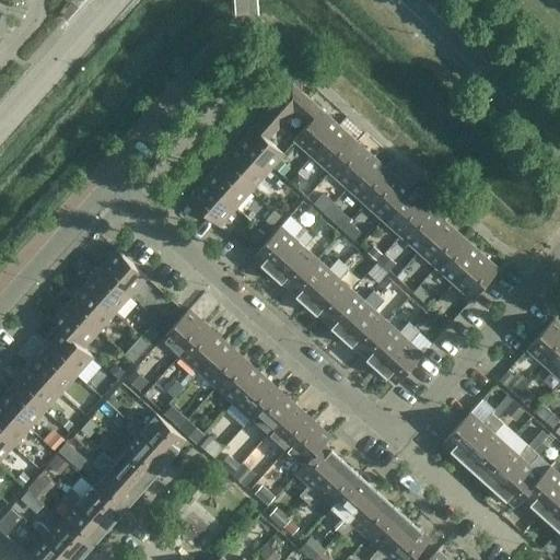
[(312,155),(339,125),(292,83),(280,97),(294,108),(308,123),(293,139),(312,155)]
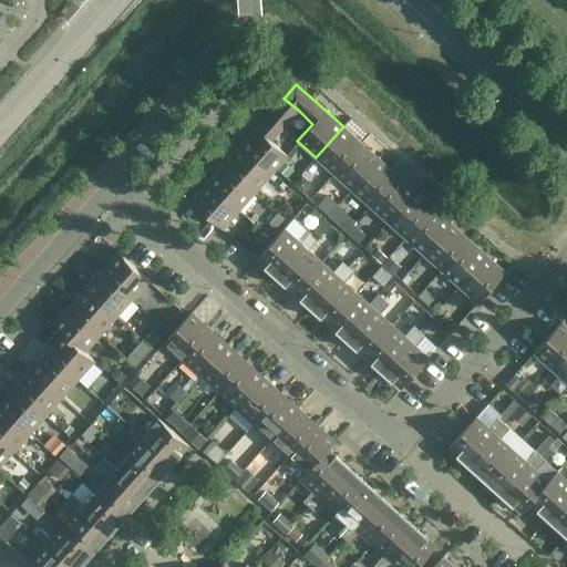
[(271,140),(298,110),(284,99),(240,146),(271,174),(288,155),(271,140)]
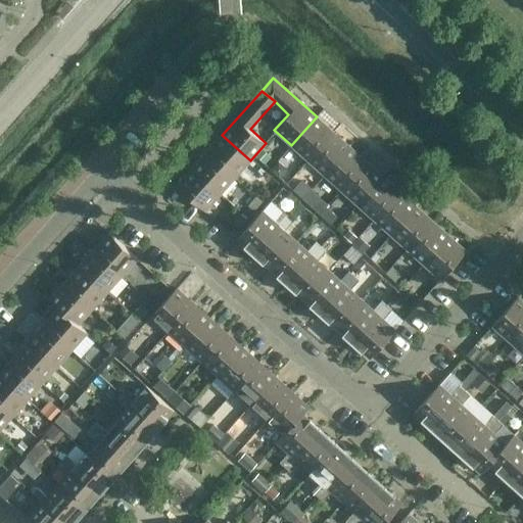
[(317,116),(291,145),(307,159),(333,132),(317,116)]
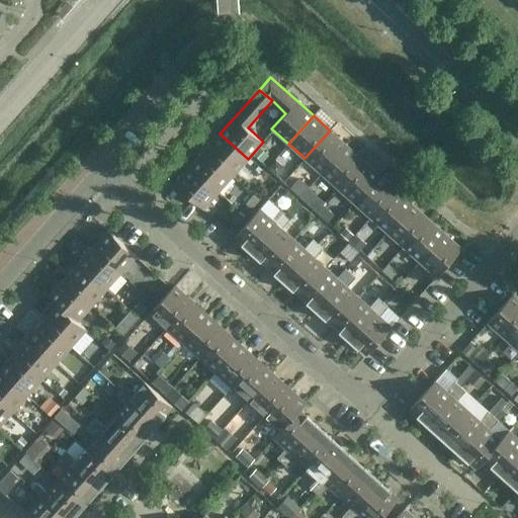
[(330,131),(305,158),(321,173),(346,146),(330,131)]
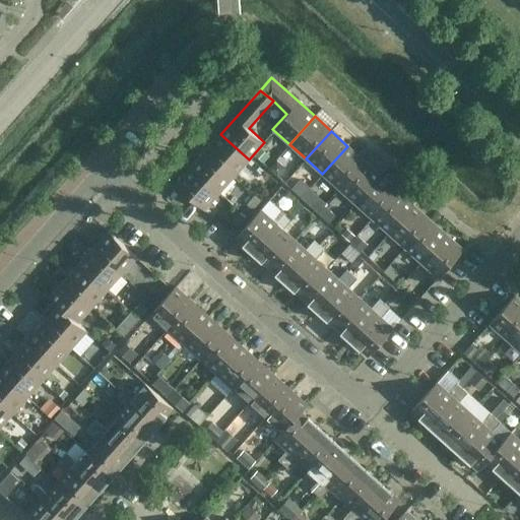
[(249,159),(220,134),(206,150),(234,176),(249,159)]
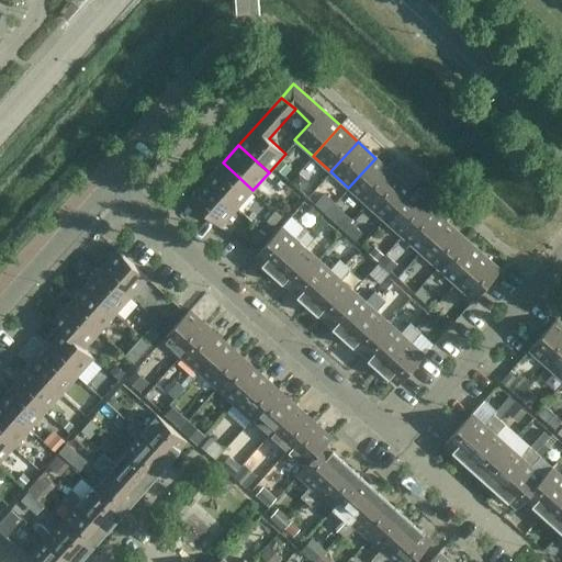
[(375,158),(348,188),(367,203),(393,173),(375,158)]
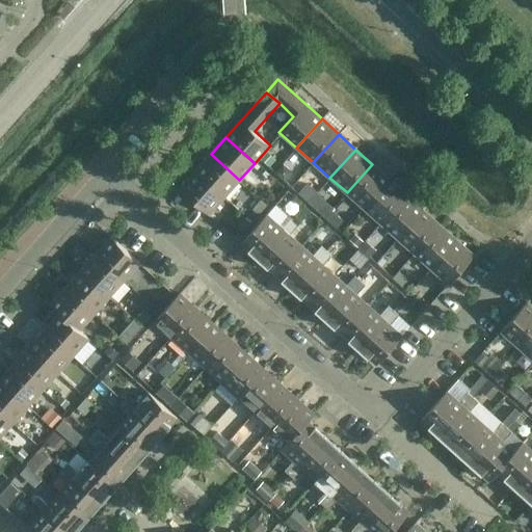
[(239,180),(211,154),(195,171),(224,196),(239,180)]
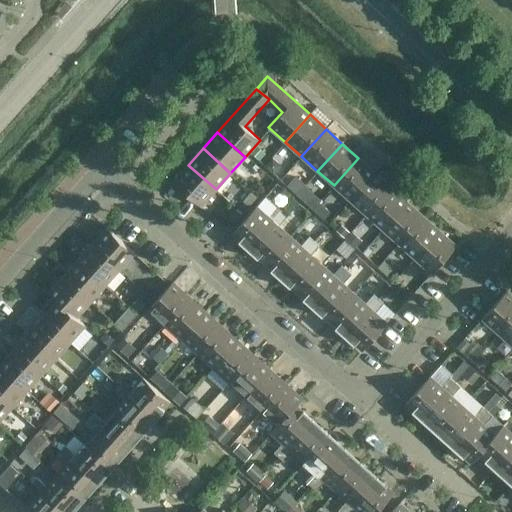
[(358,158),(334,185),(350,200),(375,172),(358,158)]
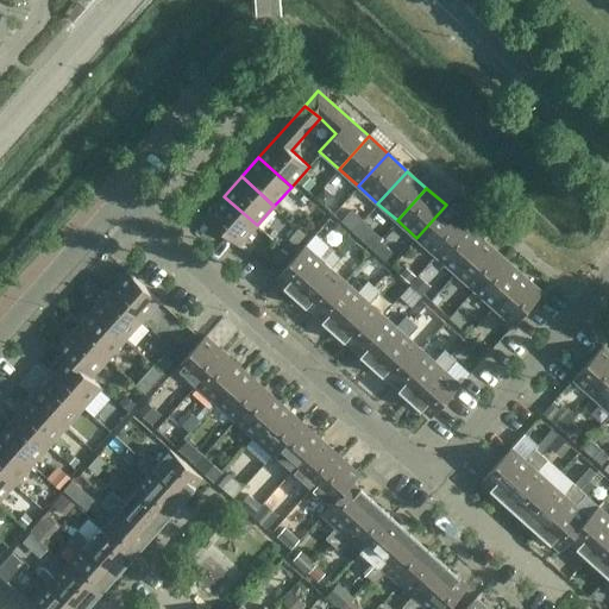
[(257,225),(224,196),(206,217),(239,245),(257,225)]
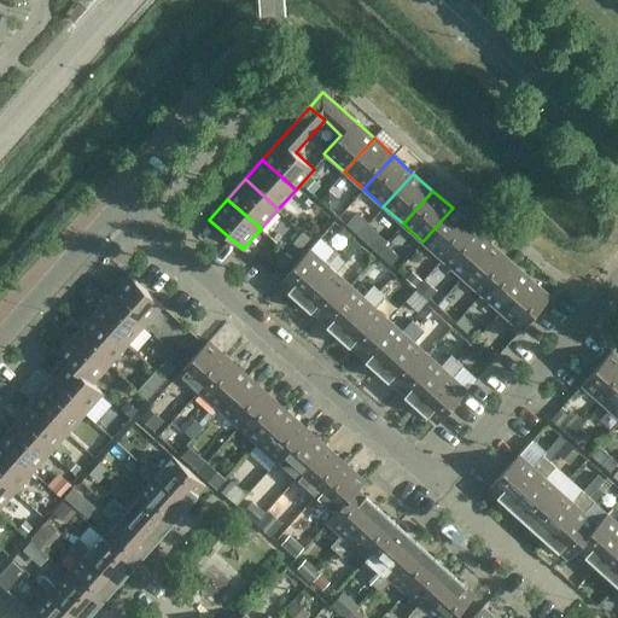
[(395,262),(404,251),(350,205),(340,217),(395,262)]
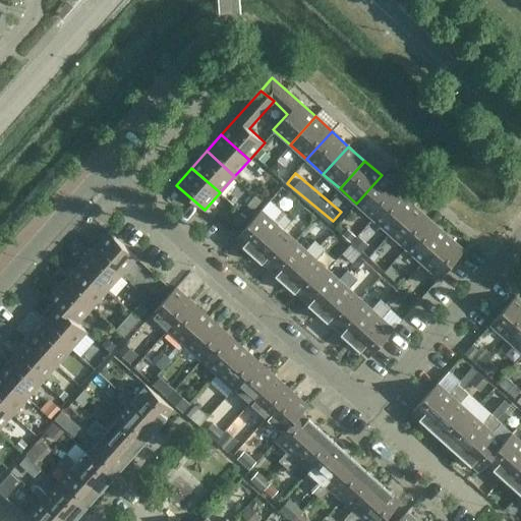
[(382,175),(356,204),(372,218),(398,190),(382,175)]
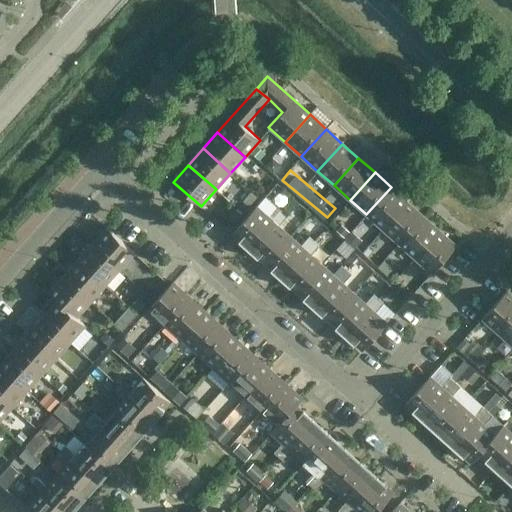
[(391,187),(366,214),(382,229),(407,201),(391,187)]
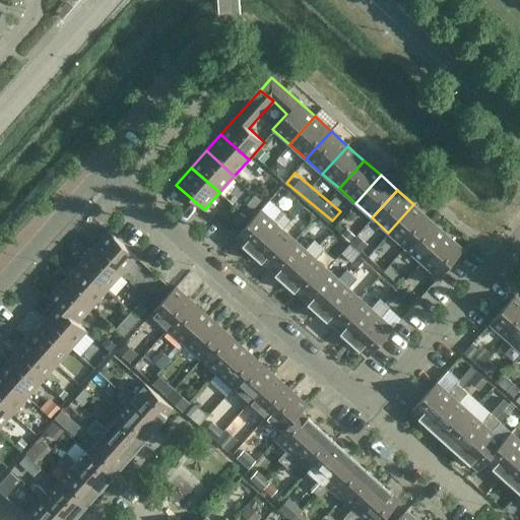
[(413,204),(388,233),(404,247),(430,219),(413,204)]
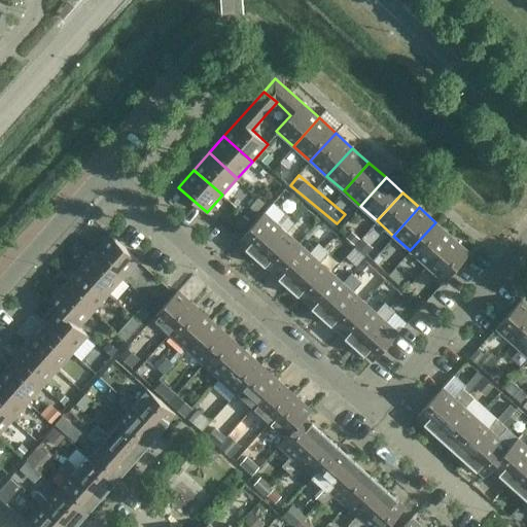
[(264,212),(239,241),(255,256),(290,217),(285,213),(276,222),(264,212)]
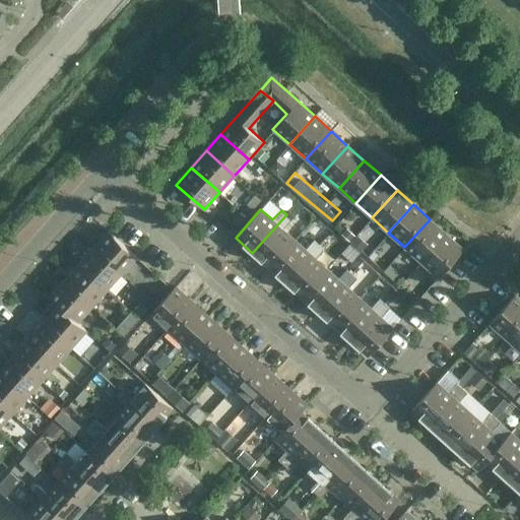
[(286,214),(252,253),(269,267),(295,239),(283,230),(291,219),(286,214)]
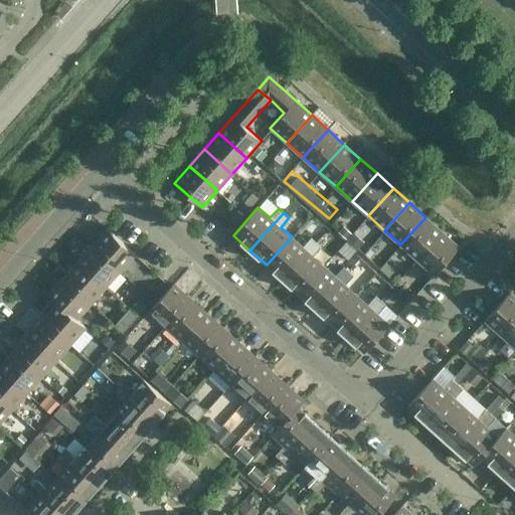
[(425,217),(400,244),(417,260),(442,231),(425,217)]
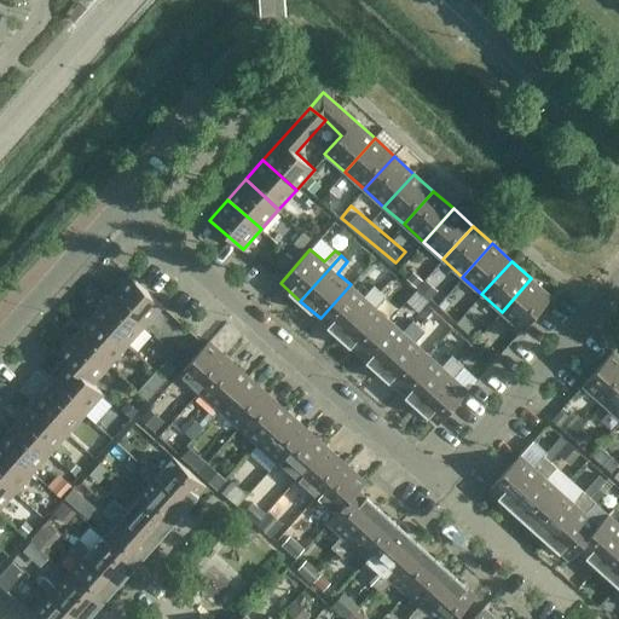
[(162,306),(129,276),(111,296),(144,327),(162,306)]
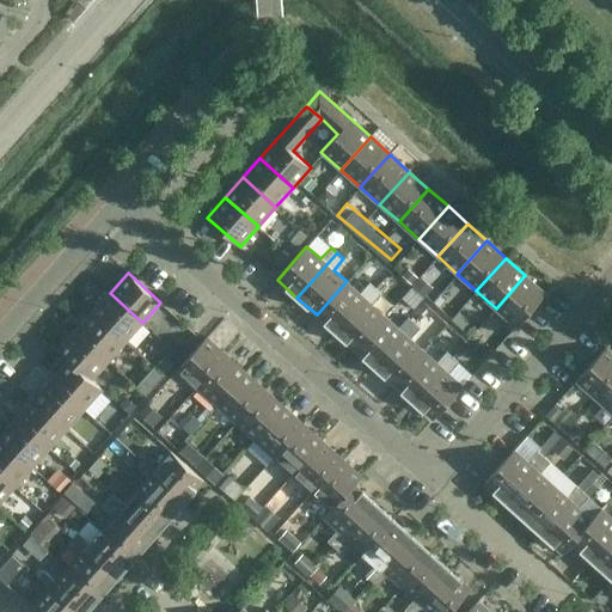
[(525,275),(496,308),(515,326),(545,293),(525,275)]
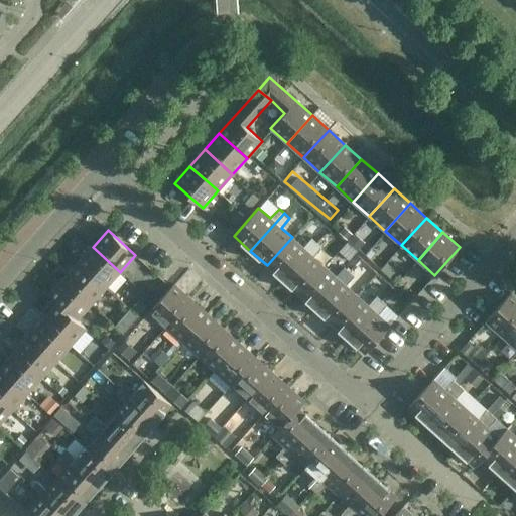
[(292,237),(267,265),(283,280),(316,242),(311,238),(303,247),(292,237)]
